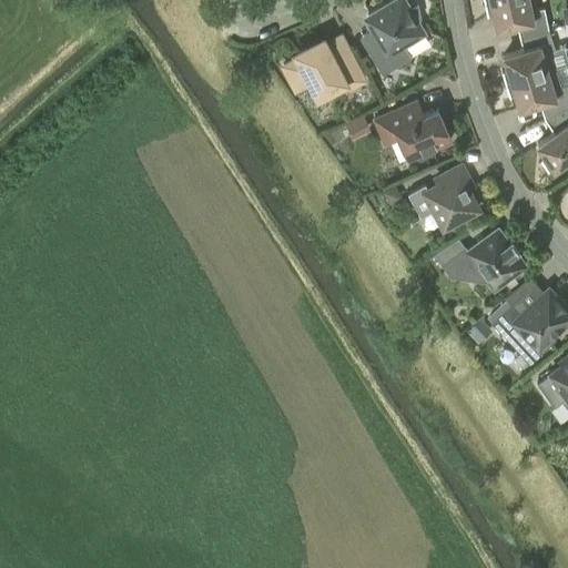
[(411,8),(405,0),(393,0),(364,18),(381,44),(369,51),(383,74),(412,57),(405,46),(425,32),(418,20),(422,18),(418,3),(411,8)]
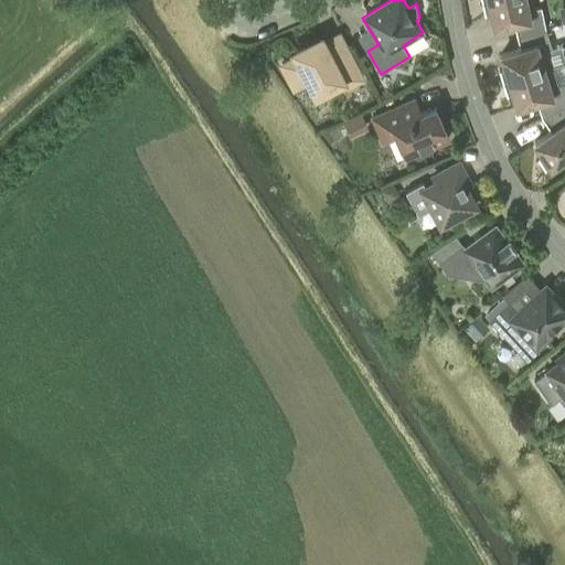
[(494,28),(514,23),(516,36),(545,29),(541,8),(535,9),(532,0),(490,0),(482,2),(484,13),(491,12),(494,28)]
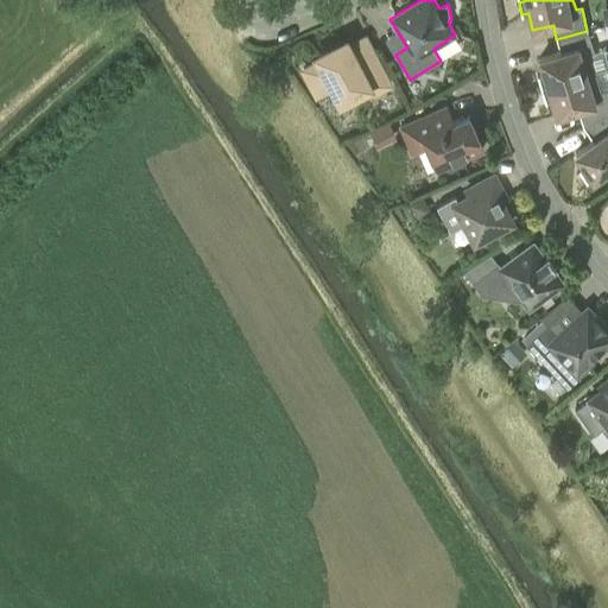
[(587,31),(556,39),(561,52),(539,58),(544,74),(537,76),(540,89),(593,74),(587,55),(594,54),(587,31)]
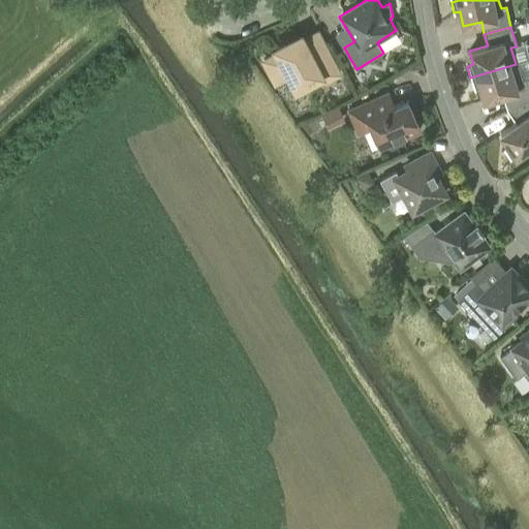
[(278,82),(290,75),(297,88),(320,74),(324,83),(336,76),(323,52),(312,58),(301,37),(277,50),(279,53),(263,61),(278,82)]
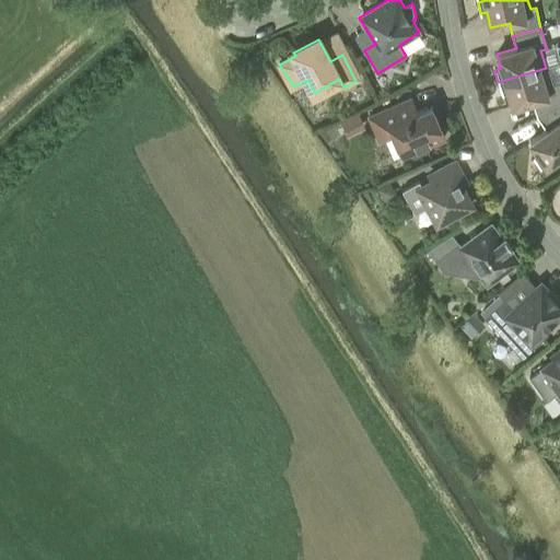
[(512,106),(532,100),(537,116),(559,105),(559,81),(551,84),(546,68),(498,82),(501,93),(508,91),(512,106)]
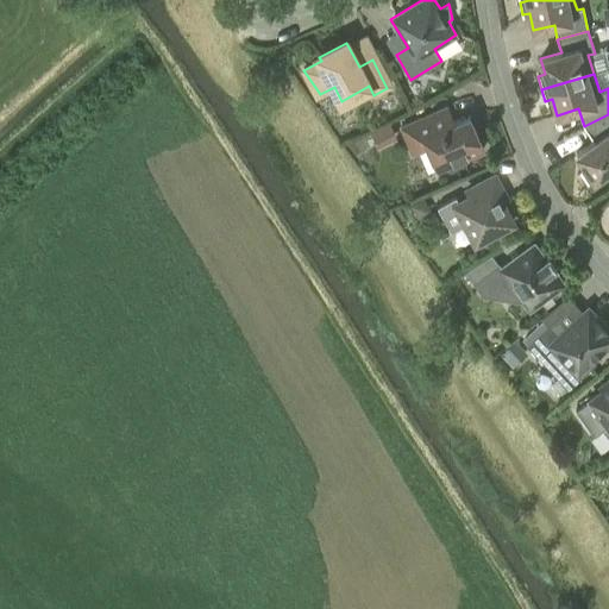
[(483,150),(475,129),(470,131),(465,118),(453,123),(447,107),(402,127),(413,154),(428,148),(438,169),(444,167),(449,170),(458,167),(459,161),(483,150)]
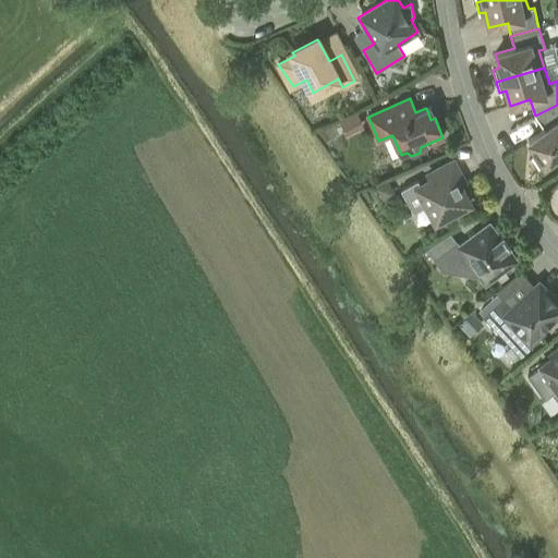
[(557,105),(535,116),(544,129),(528,141),(536,152),(531,156),(538,167),(557,153),(557,105)]
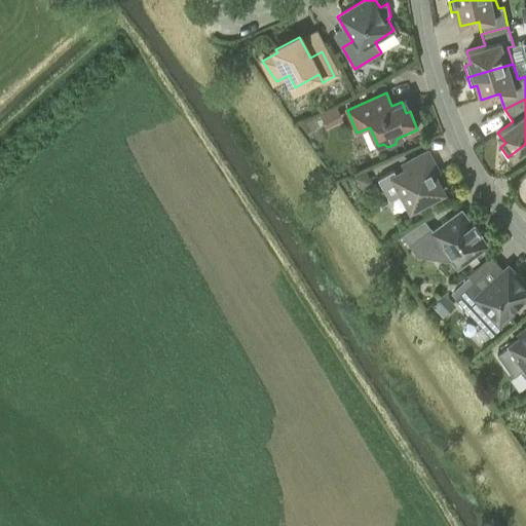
[(320,113),(326,126),(343,118),(336,105),(320,113)]
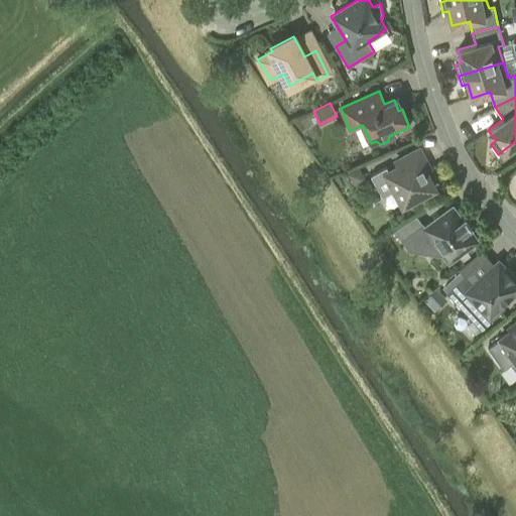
[(395,161),(398,166),(388,172),(386,166),(370,175),(381,197),(394,189),(402,206),(433,188),(419,163),(425,160),(419,148),(395,161)]
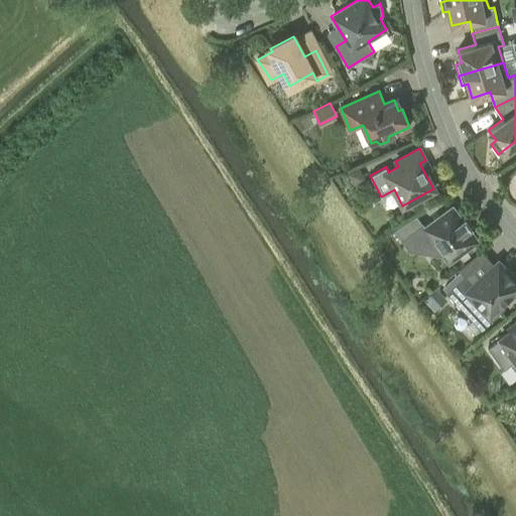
[(358,167),(348,172),(353,183),(364,177),(358,167)]
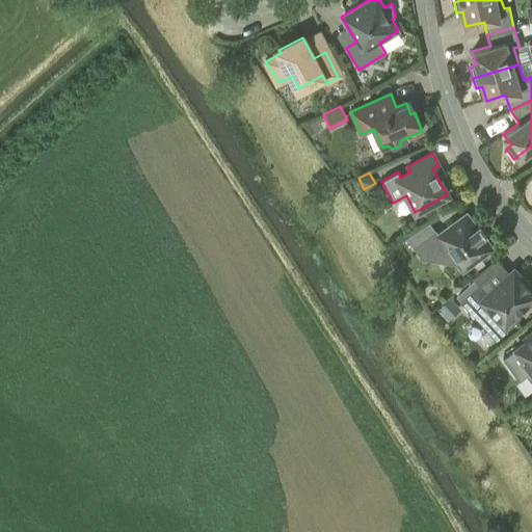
[(466,213),(437,234),(428,221),(406,237),(414,247),(422,258),(454,263),(456,262),(462,270),(472,263),(476,269),(484,263),(480,257),(493,247),(482,235),(485,233),(478,223),(476,225),(466,213)]
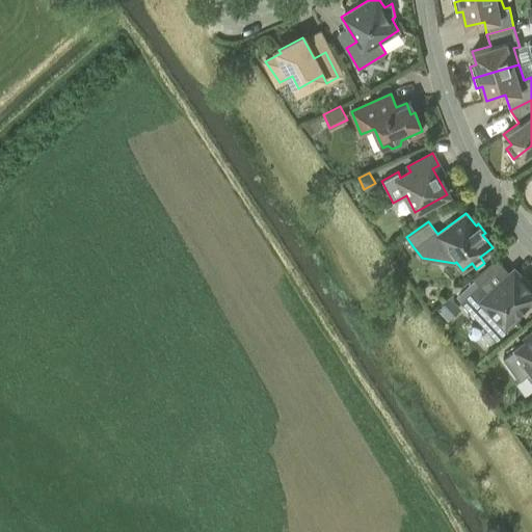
[(495,339),(520,317),(520,311),(531,298),(531,290),(513,270),(488,293),(479,284),(459,301),(495,339)]
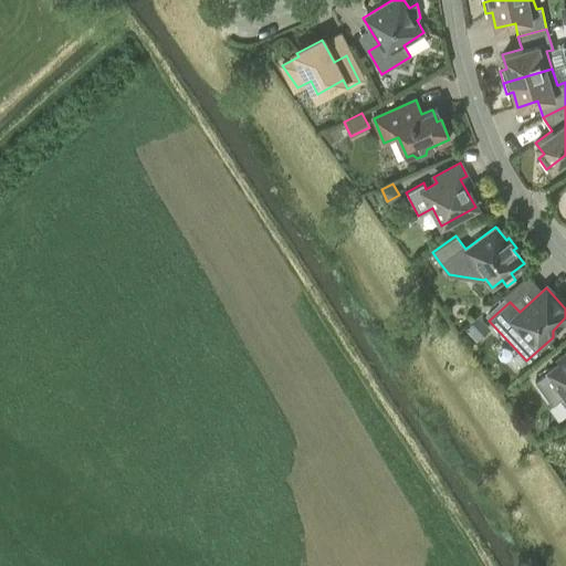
[(475,314),(461,327),(473,341),(488,327),(475,314)]
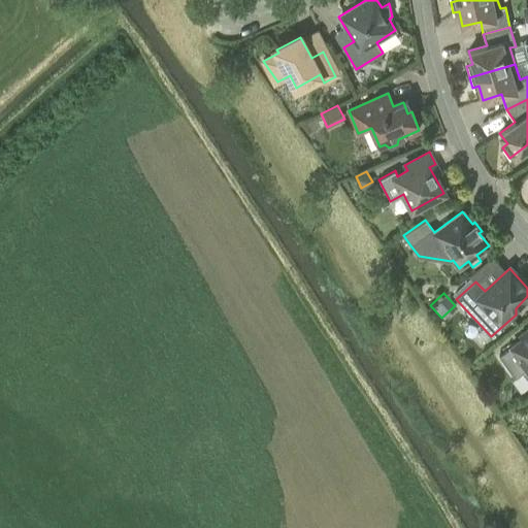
[(499,356),(515,377),(525,370),(527,374),(527,329),(520,336),(522,338),(499,356)]
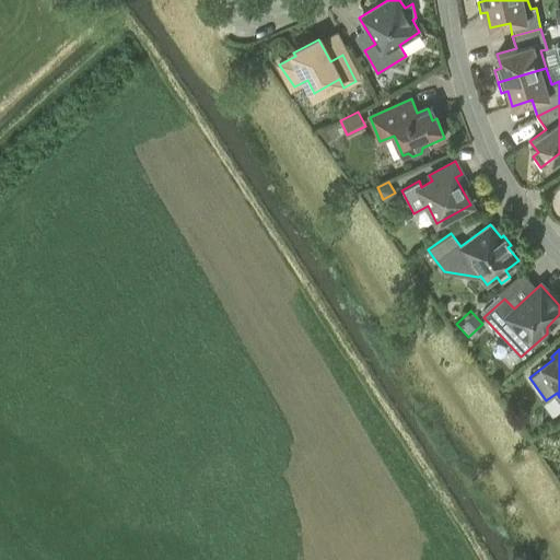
All buildings are outlined.
